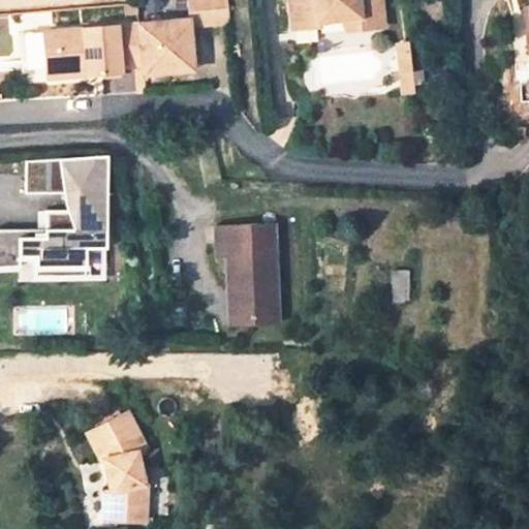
[(187,0),(189,21),(232,17),(231,0),(187,0)]
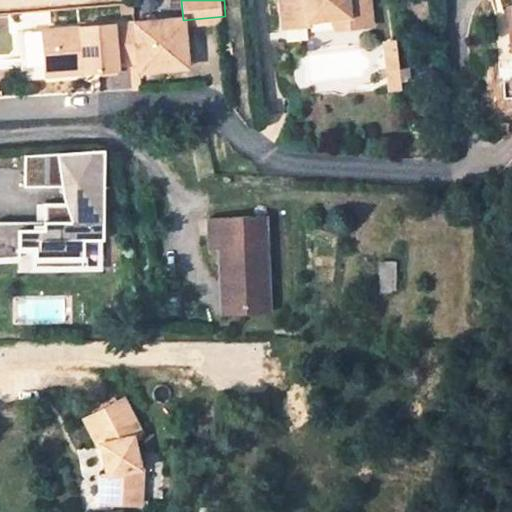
[(281,0),(284,25),(311,22),(311,18),(347,14),(349,25),(372,23),(369,0),(281,0)]
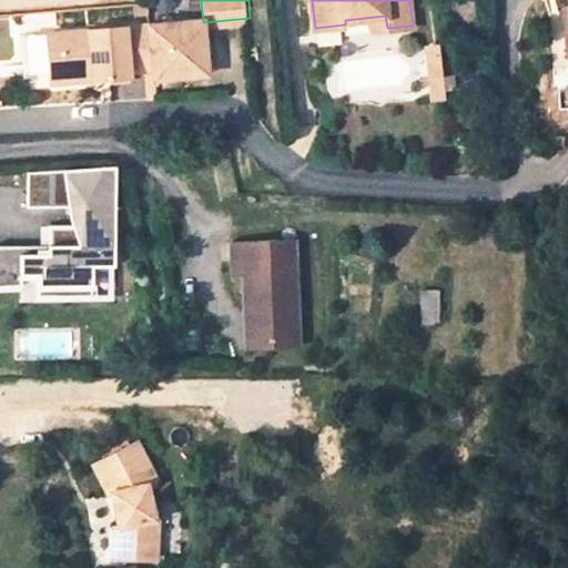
[(206,68),(208,78),(254,73),(250,18),(203,22),(148,27),(46,36),(49,79),(94,74),(95,88),(132,84),(131,71),(150,69),(151,82),(174,80),(174,71),(206,68)]
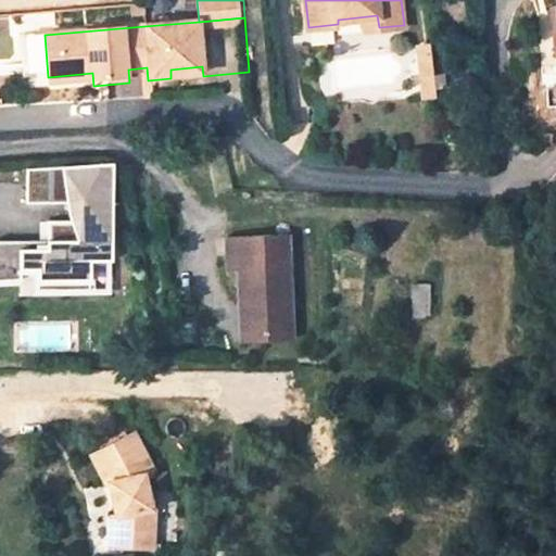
[(428,46),(432,92),(445,91),(441,45),(428,46)]
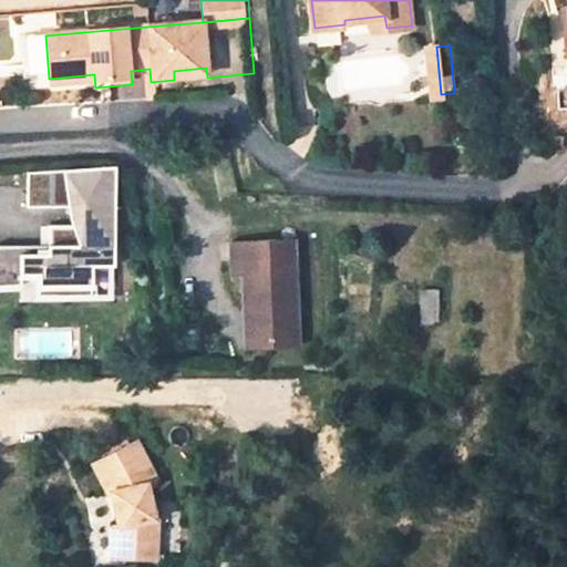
[(174,80),(207,78),(206,68),(174,71),(174,80)]
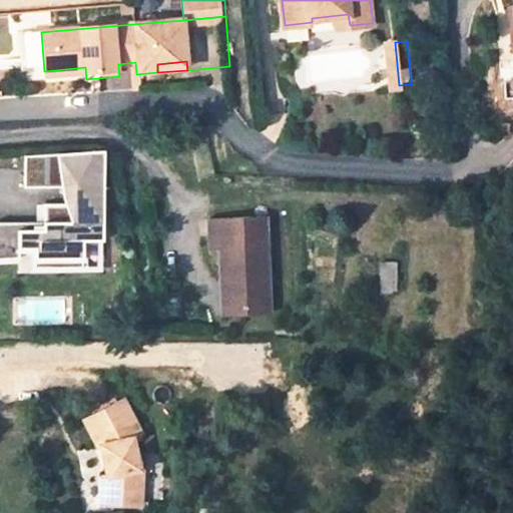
[(45,83),(86,79),(85,67),(44,71),(45,83)]
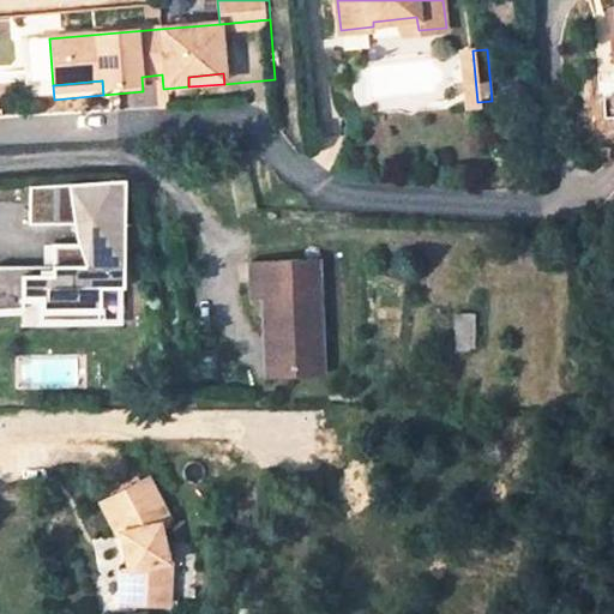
[(44,187),(28,188),(26,220),(80,221),(82,241),(47,241),(48,265),(44,265),(44,274),(18,274),(18,268),(0,268),(0,307),(19,308),(18,296),(38,296),(38,308),(96,309),(96,288),(120,288),(121,181),(44,187)]
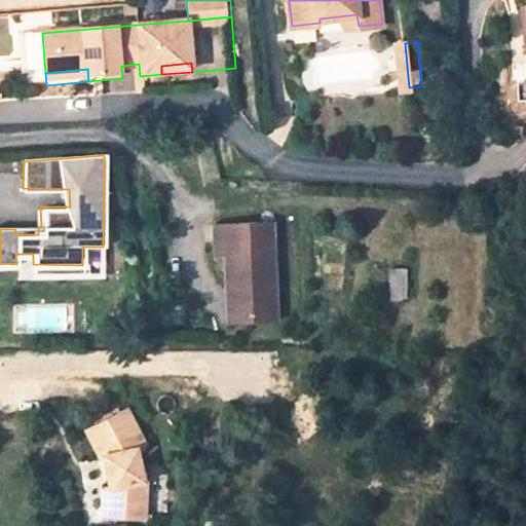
[(236,324),(276,322),(271,222),(214,224),(215,258),(224,258),(225,289),(234,289),(236,324)]
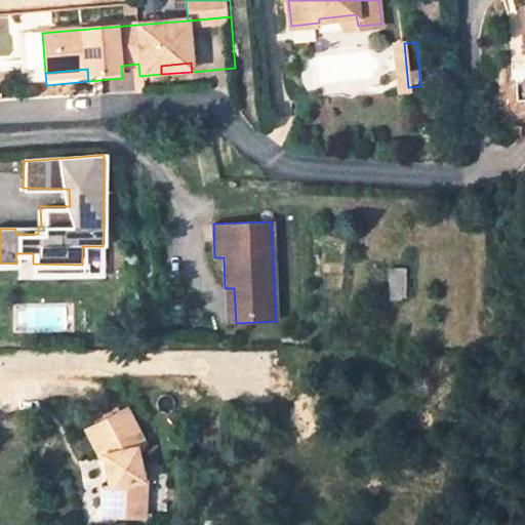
[(404,298),(405,269),(390,269),(389,298),(404,298)]
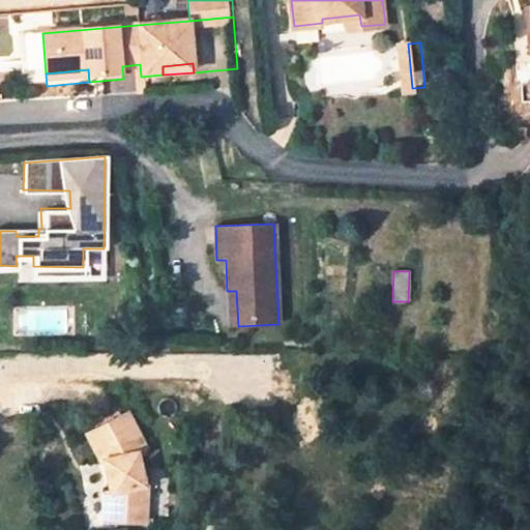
[(229,326),(238,326),(236,291),(227,291),(229,326)]
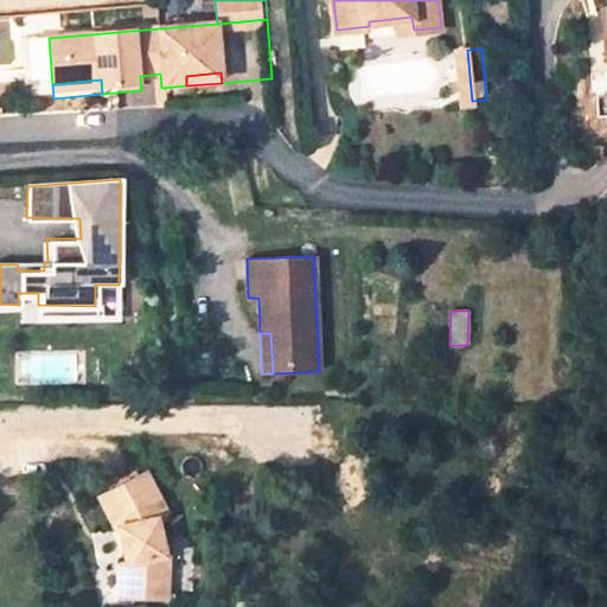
[(167,513),(145,472),(100,497),(115,526),(122,526),(126,564),(122,564),(121,596),(167,598),(170,555),(165,554),(161,517),(167,513)]
